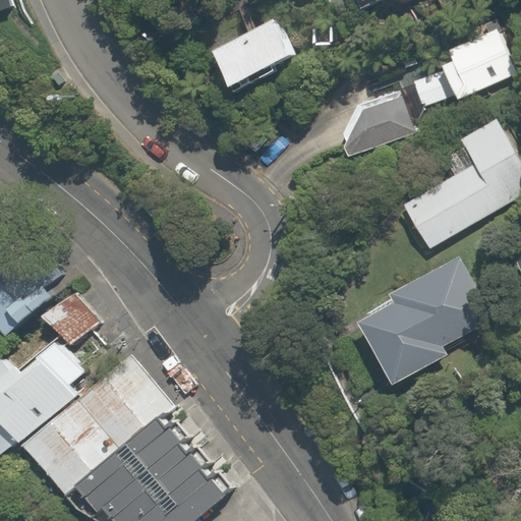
[(12,0),(0,0),(0,13),(15,11),(12,0)]
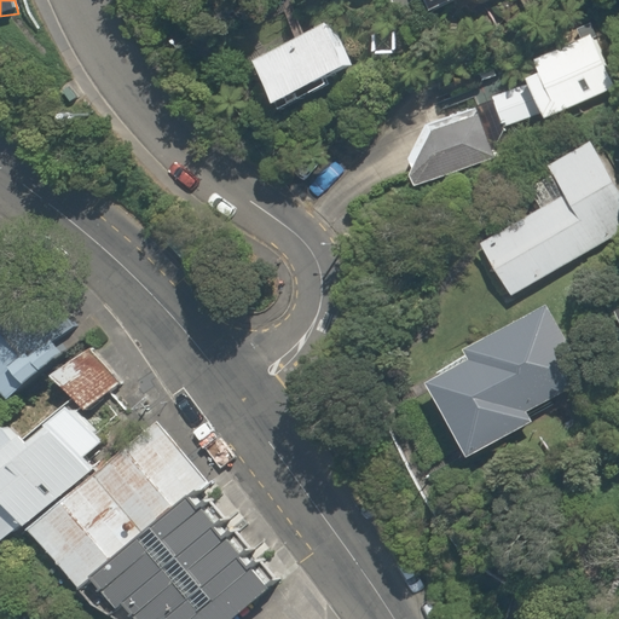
[(423,0),(435,23),(480,0),(423,0)]
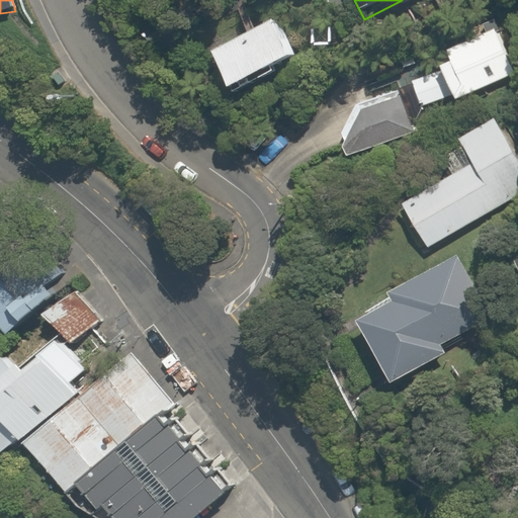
[(206,50),(226,88),(288,56),(290,57),(292,57),(294,57),(297,57),(299,56),(301,56),(304,55),(306,53),(307,52),(309,50),(310,48),(311,46),(311,42),(311,40),(311,38),(311,36),(310,33),(309,31),(308,29),(306,28),(304,26),(301,25),(299,24),(297,24),(295,23),(293,23),(290,24),(288,24),(286,25),(284,27),(282,28),(281,30),(280,32),(279,34),(278,36),(269,18),(206,50)]
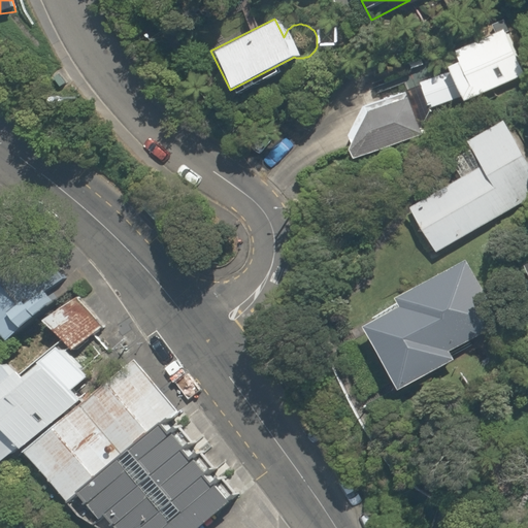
[(527,70),(509,38),(464,64),(482,96),(527,70)]
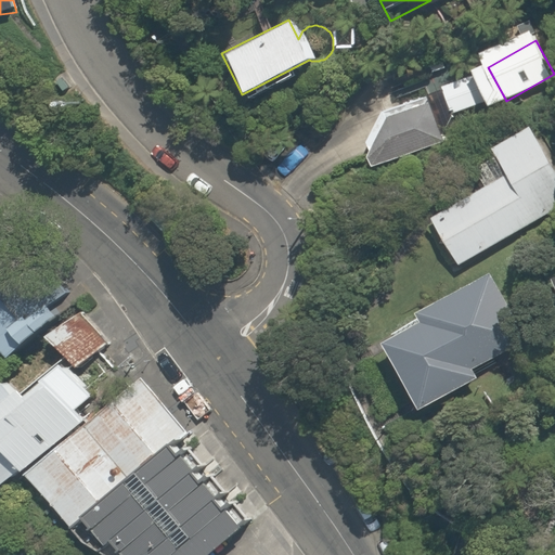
[(487,100),(475,73),(439,88),(451,116),(487,100)]
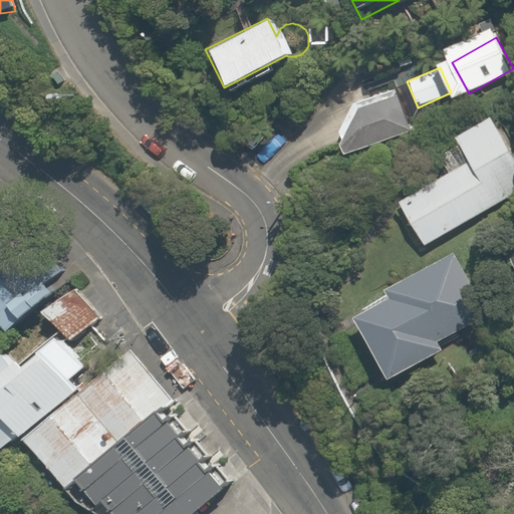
[(513,194),(513,165),(487,118),(452,139),(466,163),(398,203),(423,246),(513,194)]
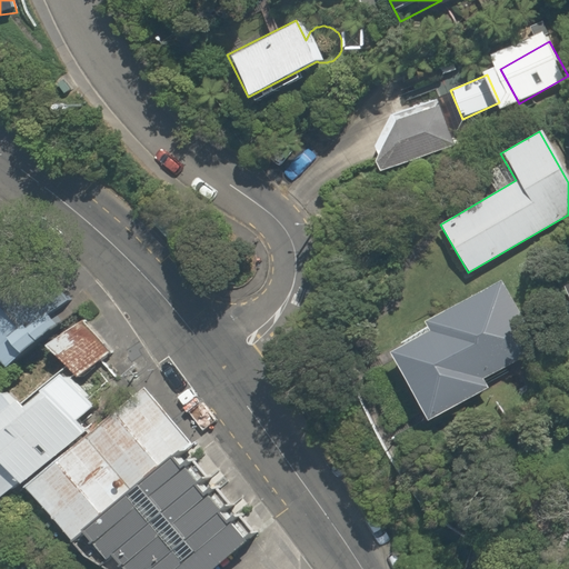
[(568,280),(559,286),(568,307),(568,280)]
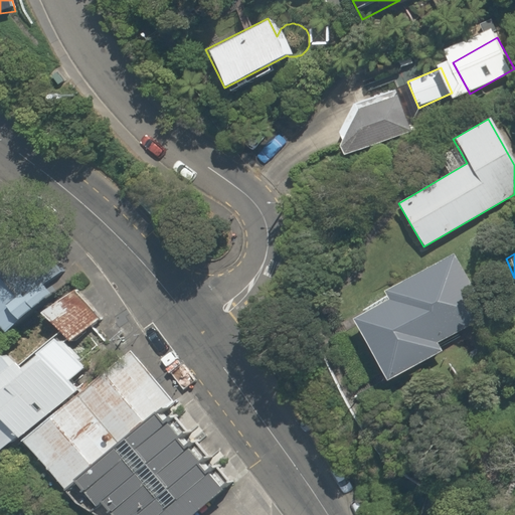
[(485,318),(454,255),(385,291),(389,297),(353,315),(384,378),(438,351),(435,343),(485,318)]
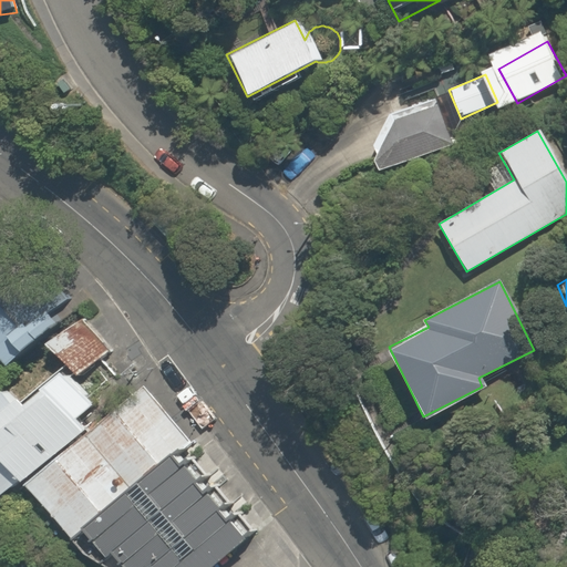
[(0,318),(0,360),(10,370),(55,322),(34,301),(10,327),(0,318)]
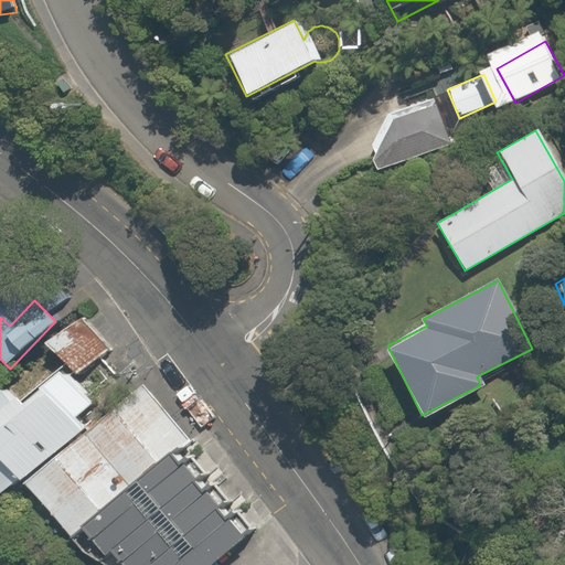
[(93,324),(61,324),(43,341),(77,377),(112,344),(93,324)]
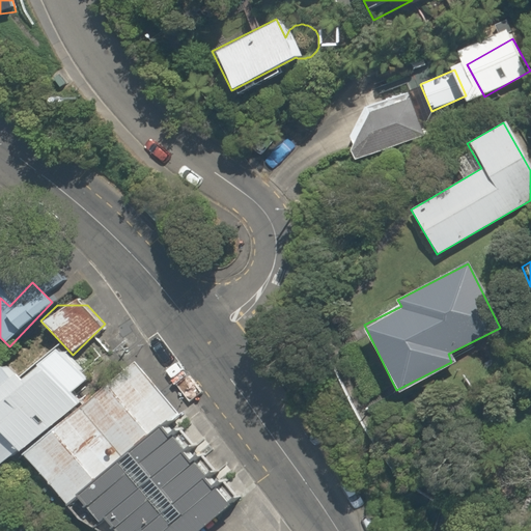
[(15,368),(0,381),(0,436),(12,450),(18,456),(82,398),(73,389),(86,378),(57,345),(22,376),(15,368)]
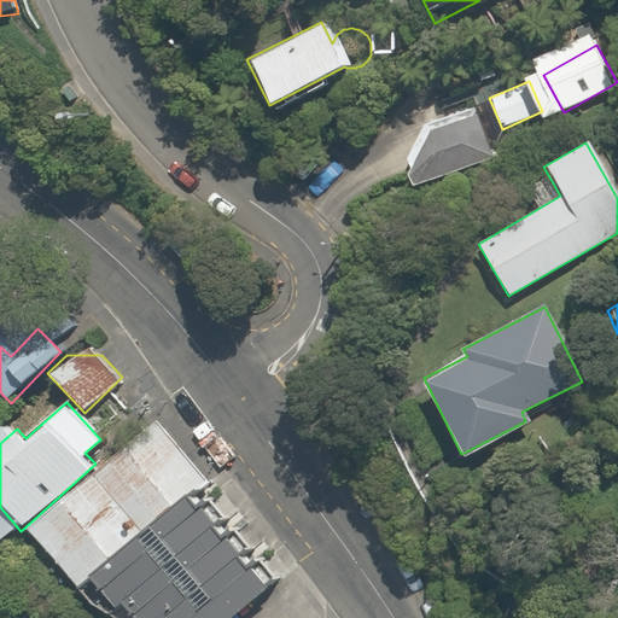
[(205,471),(152,413),(95,464),(21,531),(73,589),(85,578),(187,487),(205,471)]
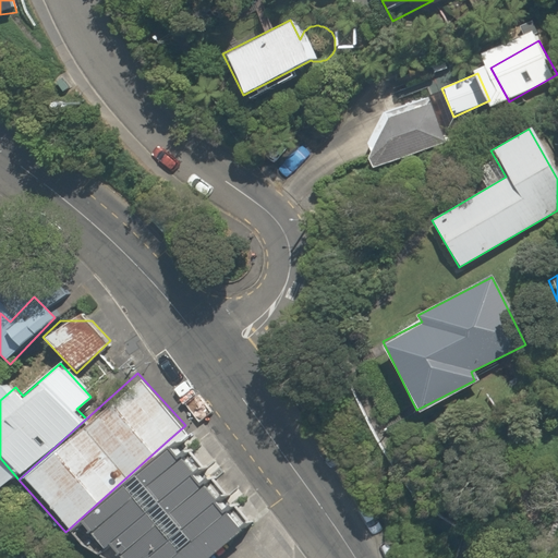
[(149,557),(208,557),(246,525),(169,439),(76,522),(100,549),(110,541),(125,557),(149,557),(150,557),(149,557)]
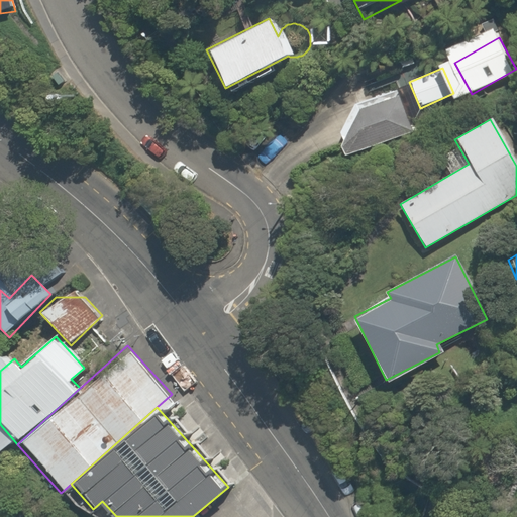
[(0,424),(0,448),(12,438),(0,424)]
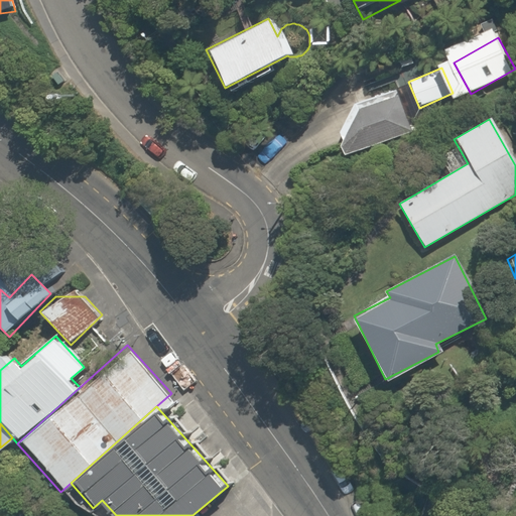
[(244,515),(235,505),(222,515),(244,515)]
